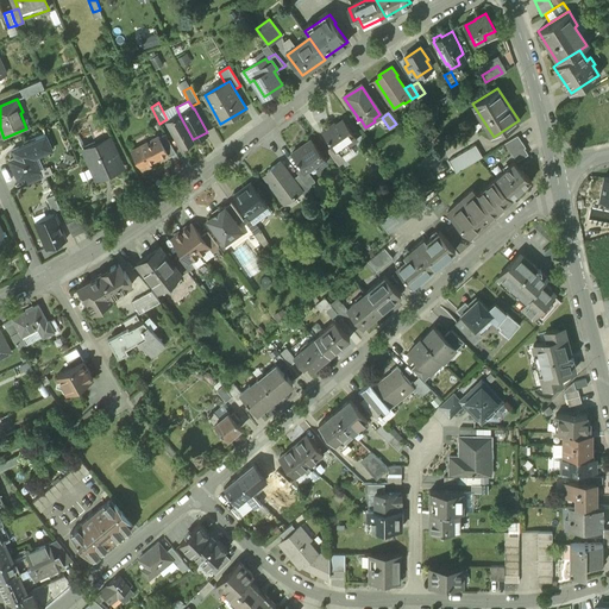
[(180,115),(167,123),(181,146),(193,139),(180,115)]
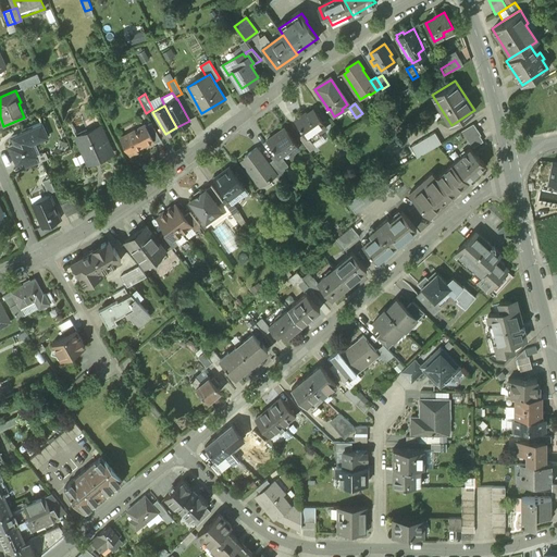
[(327,127),(314,110),(305,116),(304,115),(296,122),(305,135),(307,137),(308,136),(313,144),(323,136),(321,133),(327,127)]
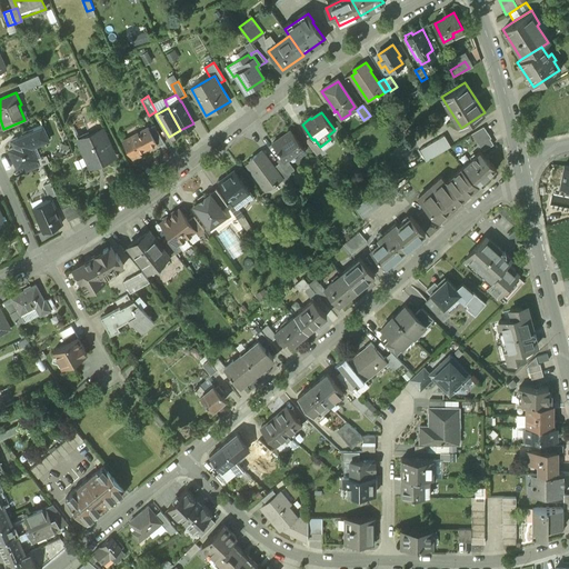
[(115,157),(98,119),(87,125),(86,122),(73,127),(91,166),(115,157)]
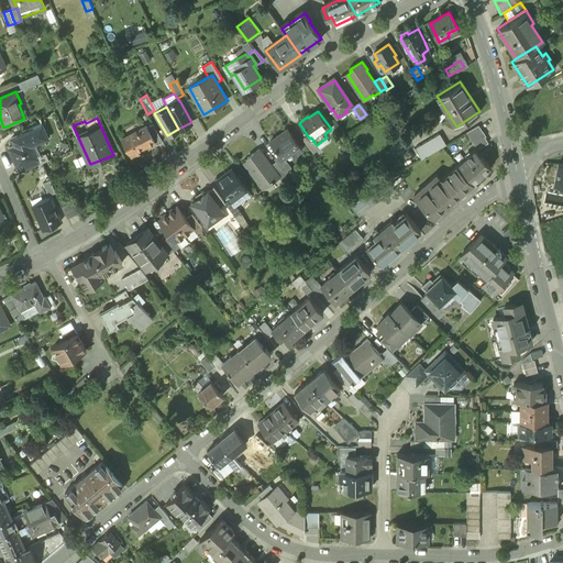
[(43,124),(17,136),(12,139),(15,146),(9,150),(18,168),(24,165),(34,161),(34,159),(29,148),(37,145),(36,143),(48,138),(43,124)]
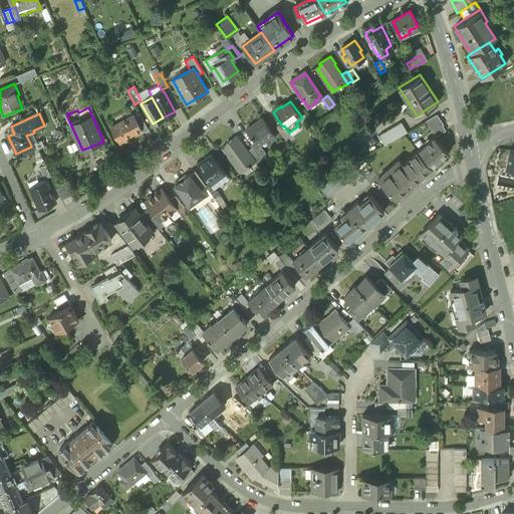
[(437,113),(426,120),(436,137),(446,131),(443,125),(444,124),(437,113)]
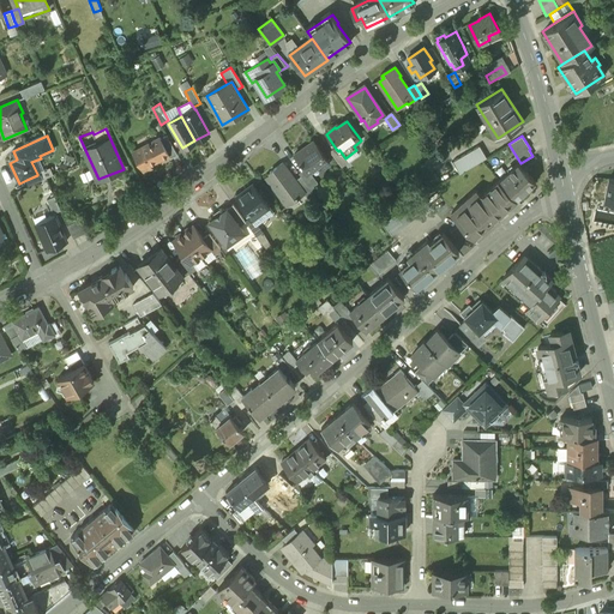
[(178,156),(168,137),(162,139),(170,155),(172,158),(178,156)]
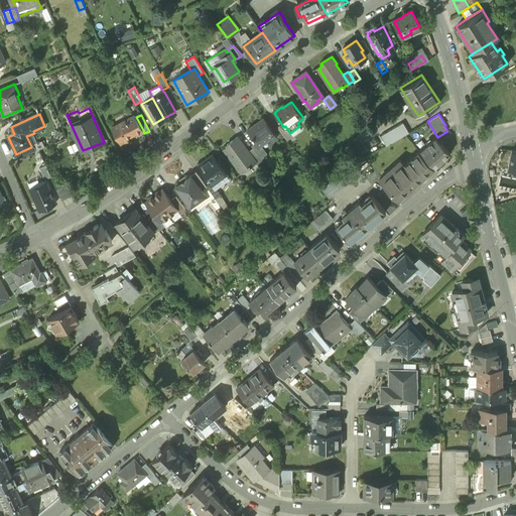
[(130,120),(126,122),(126,121),(113,128),(122,146),(129,142),(127,138),(133,135),(133,134),(136,132),(137,133),(143,130),(136,117),(135,116),(129,119),(130,120)]
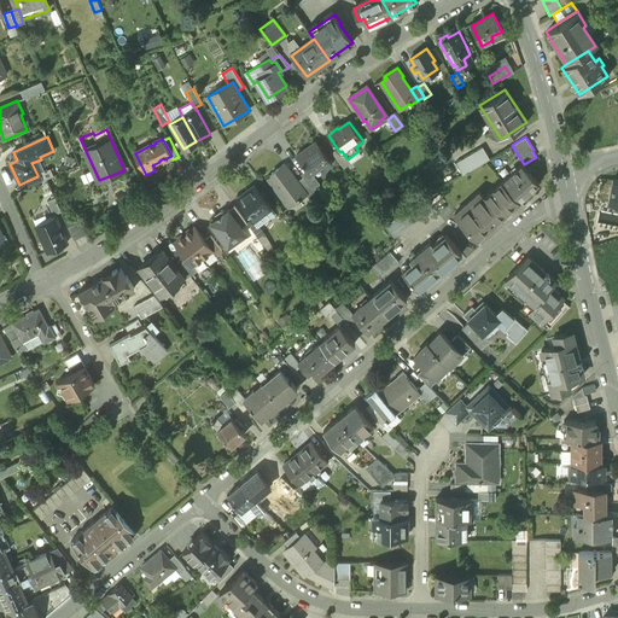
[(318,145),(308,152),(307,150),(296,157),(307,172),(309,175),(312,173),(322,165),(326,169),(332,164),(318,145)]
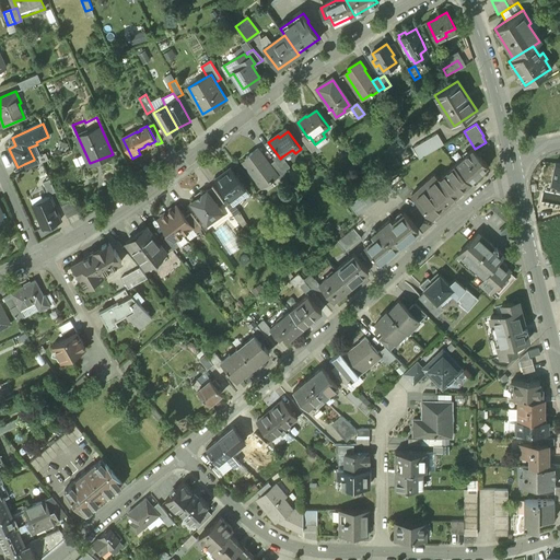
[(443,144),(436,133),(412,148),(419,159),(443,144)]
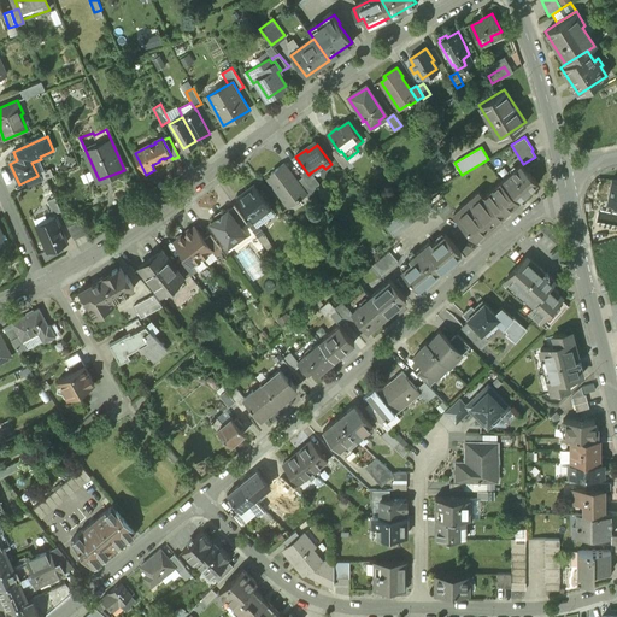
[(347,159),(341,151),(340,152),(338,150),(333,153),(344,170),(351,164),(347,159)]
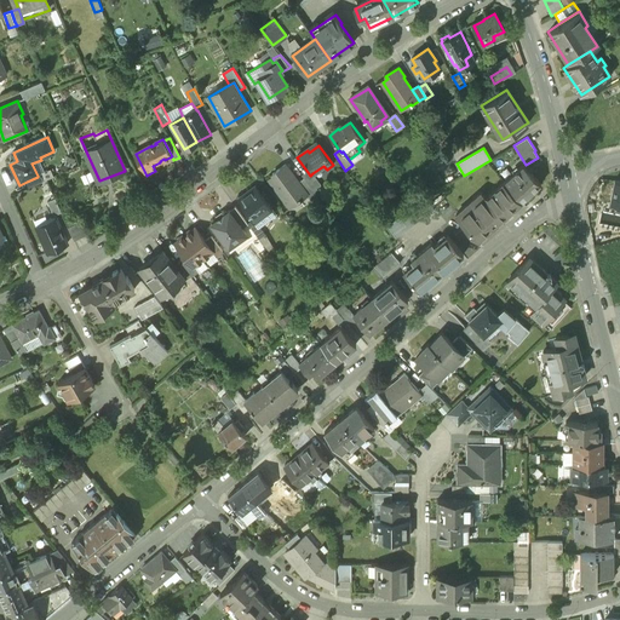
[(523,164),(503,182),(521,202),(541,184),(523,164)]
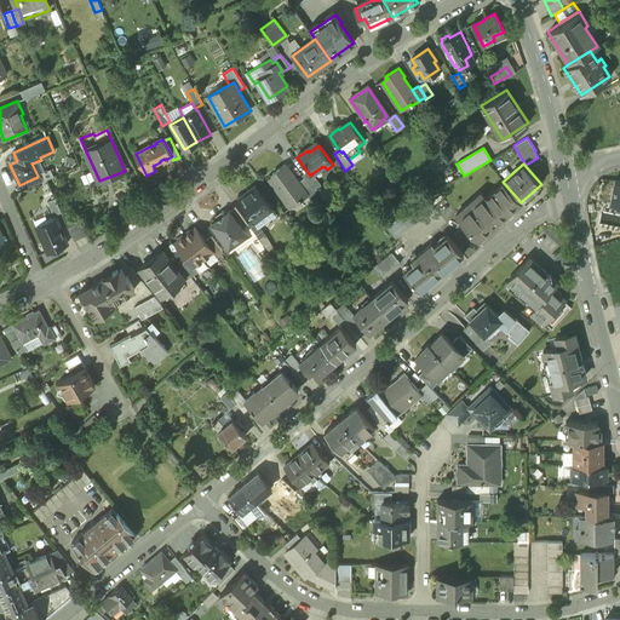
[(302,188),(286,166),(273,176),(274,177),(270,181),(291,210),(292,208),(291,207),(299,201),(299,202),(302,201),(300,199),(305,195),(306,195),(302,188)]
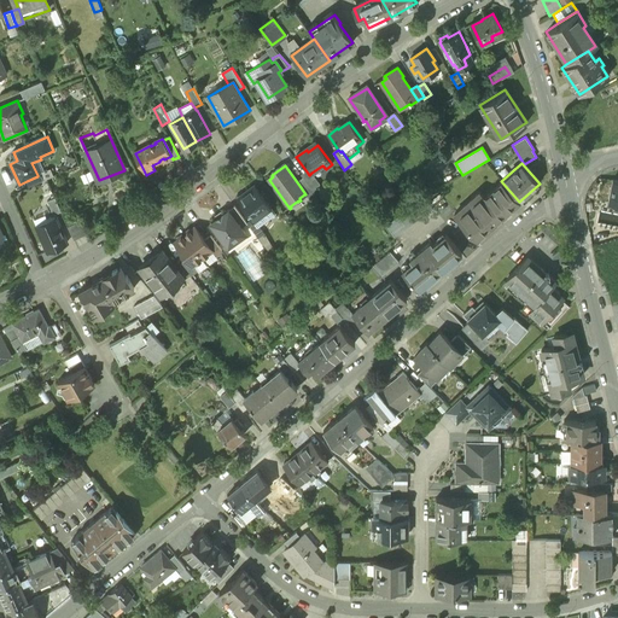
[(51,168),(38,175),(38,176),(27,181),(29,187),(54,176),(51,168)]
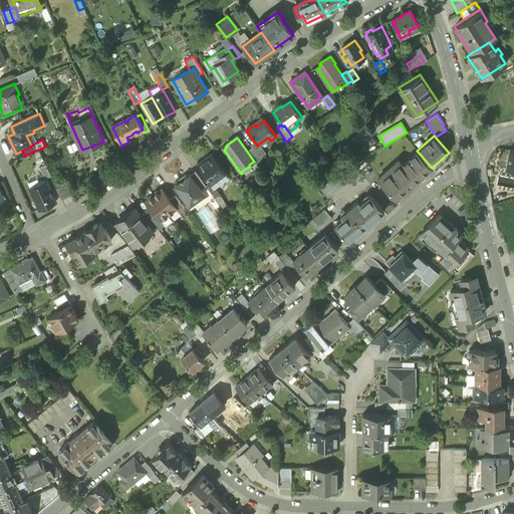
[(266,155),(259,144),(257,146),(255,143),(250,146),(255,153),(260,160),(266,155)]
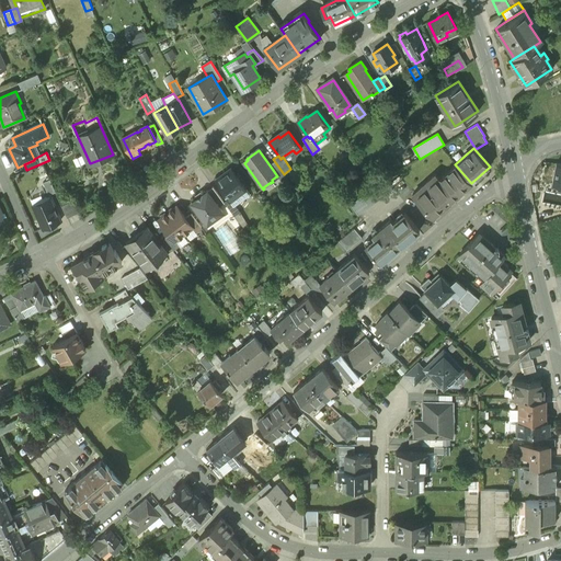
[(560,163),(556,163),(551,184),(560,186),(560,163)]
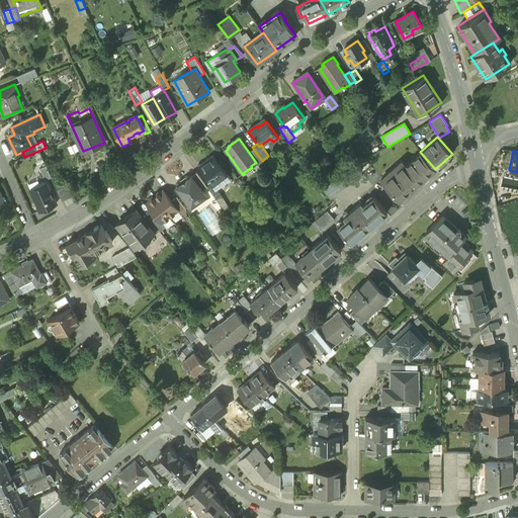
[(420,152),(406,165),(402,161),(380,180),(400,201),(408,194),(406,192),(410,188),(412,190),(413,190),(411,188),(415,184),(417,186),(430,174),(428,172),(433,167),(435,169),(420,152)]
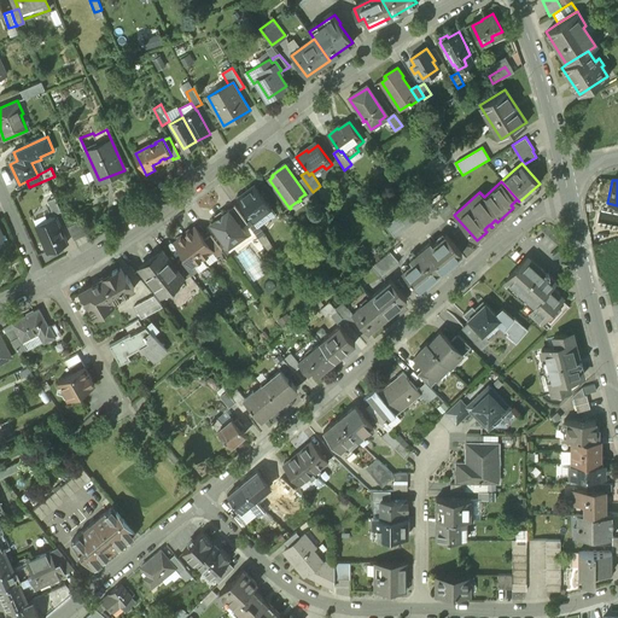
[(313,192),(307,184),(301,187),(305,194),(304,194),(308,199),(314,194),(313,192)]
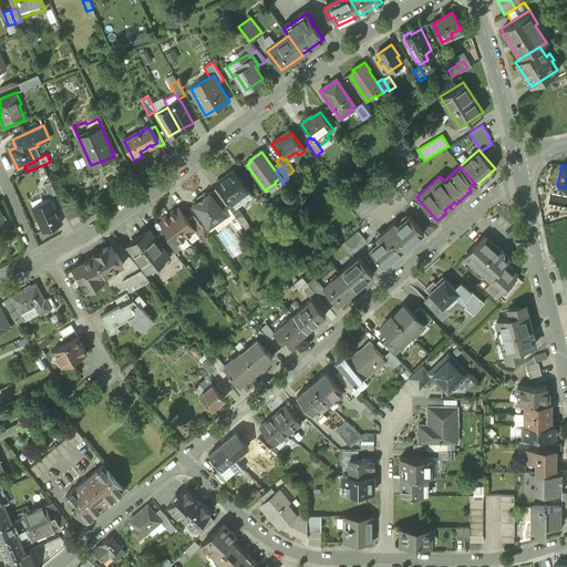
[(253,196),(235,172),(218,184),(233,203),(237,207),(253,196)]
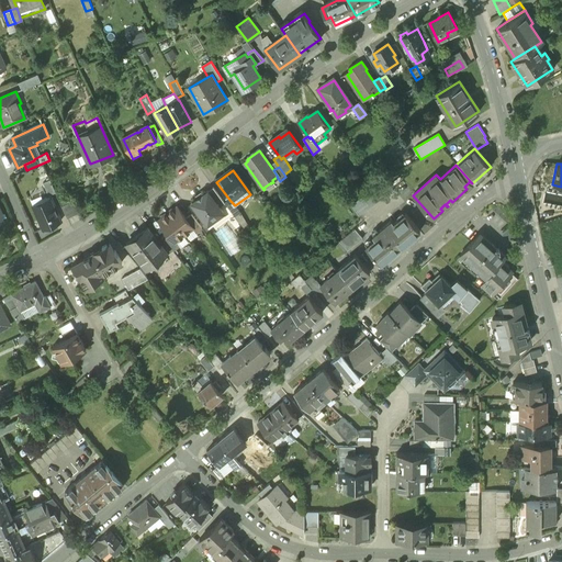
[(51,180),(44,183),(45,187),(43,188),(46,194),(48,193),(49,195),(56,192),(51,180)]
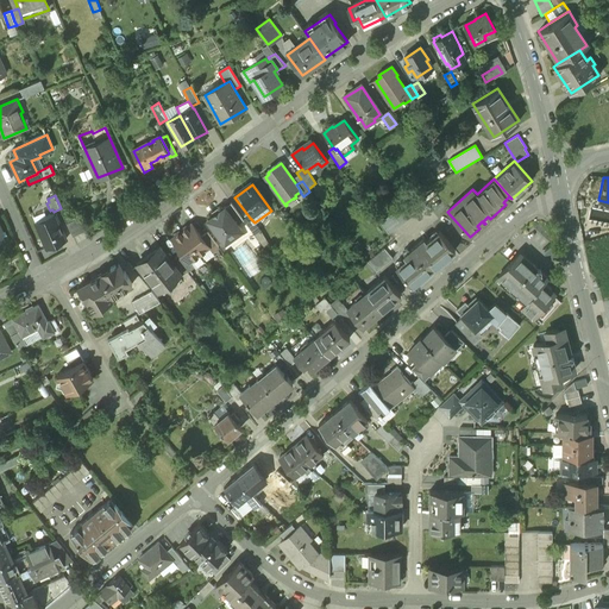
[(383,223),(391,233),(426,206),(418,195),(383,223)]
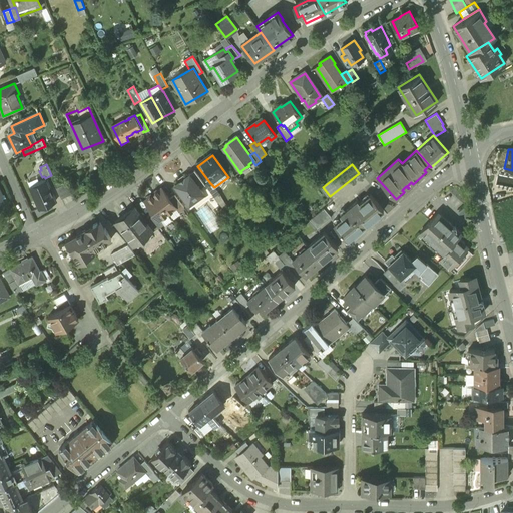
[(204,186),(193,171),(189,175),(200,189),(204,186)]
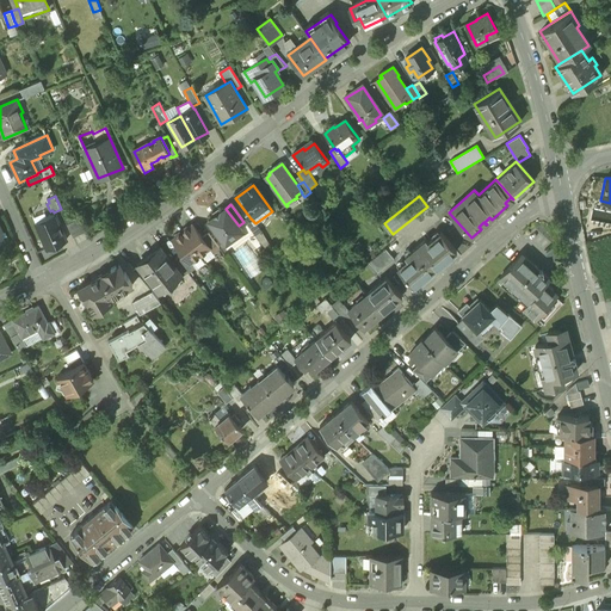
[(226,209),(208,221),(226,245),(242,232),(239,226),(226,209)]
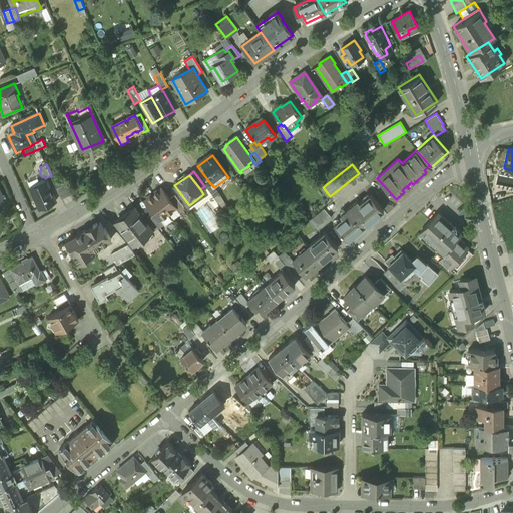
[(46,181),(39,184),(39,186),(32,189),(40,208),(55,202),(46,181)]
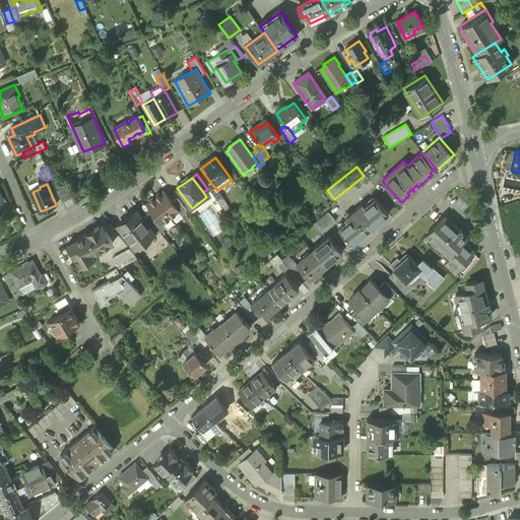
[(217,190),(213,186),(208,190),(217,202),(222,198),(217,190)]
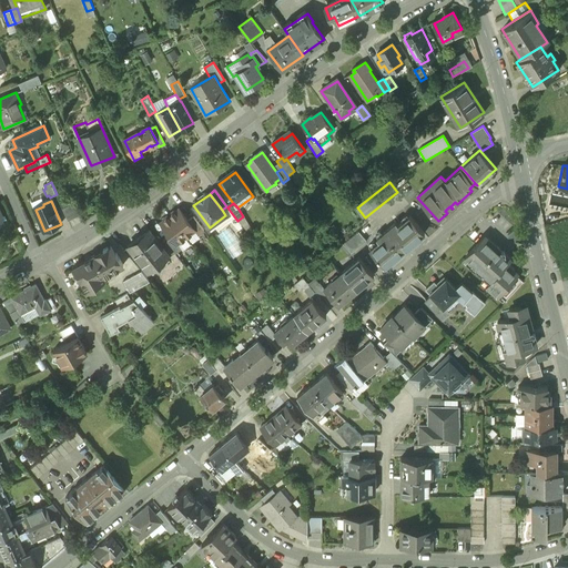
[(74,204),(62,209),(68,221),(80,216),(74,204)]
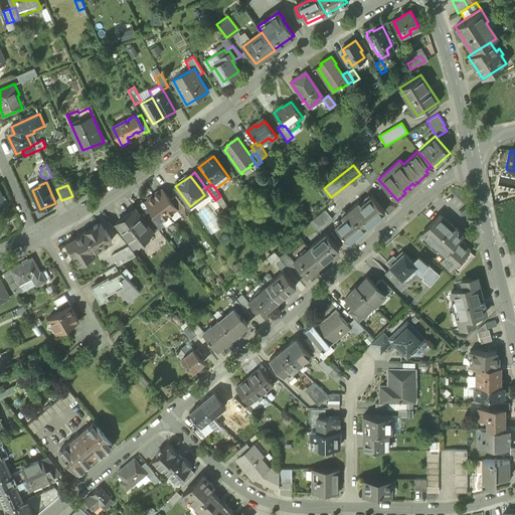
[(170,199),(162,189),(153,196),(168,215),(176,208),(177,208),(170,199)]
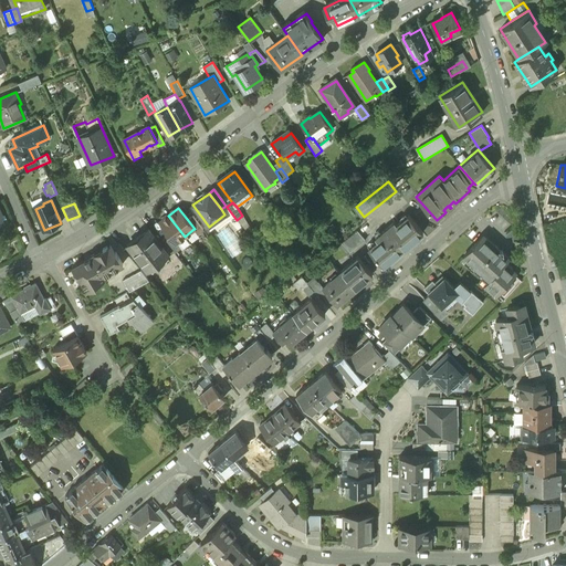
[(489,218),(486,216),(485,218),(484,217),(473,227),(464,237),(474,245),(481,238),(485,238),(503,253),(509,247),(509,240),(507,238),(515,229),(495,210),(489,218)]
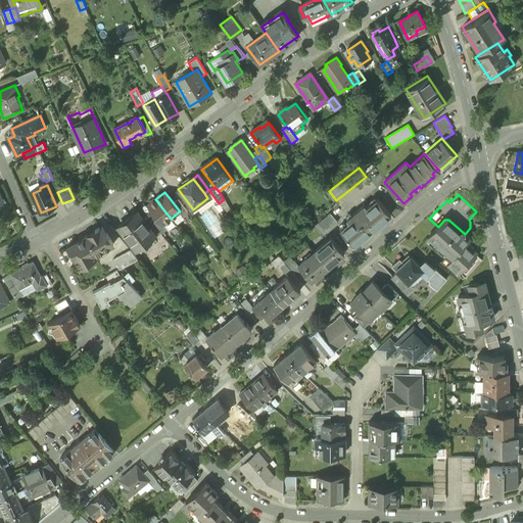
[(171,219),(155,199),(147,205),(155,217),(161,225),(162,225),(171,219)]
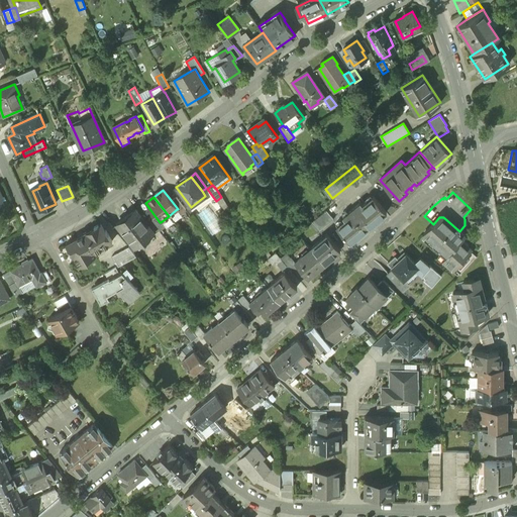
[(186,210),(176,197),(171,200),(178,209),(177,209),(181,214),(186,210)]
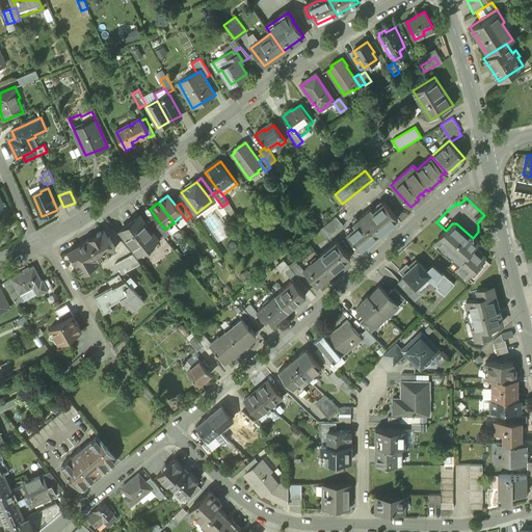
[(383,203),(373,212),(370,209),(352,224),(354,227),(346,235),(361,250),(398,219),(383,203)]
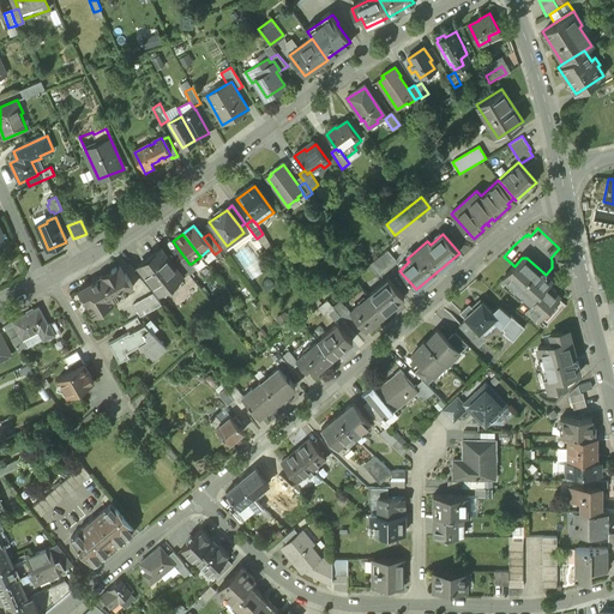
[(174,264),(162,250),(139,266),(160,293),(182,276),(174,264)]
